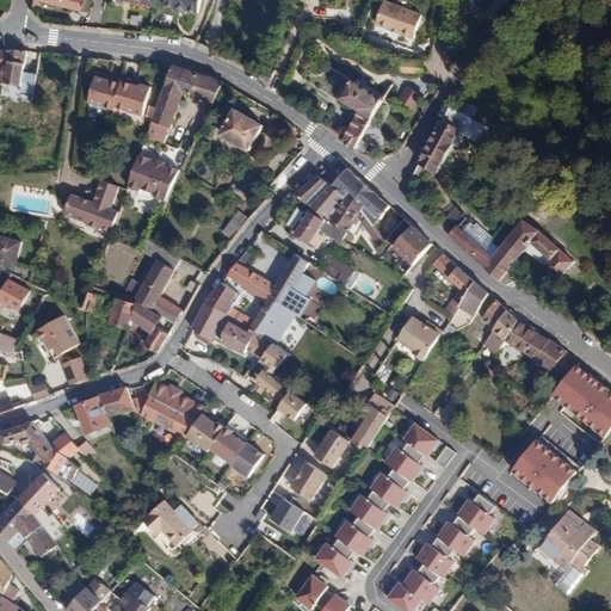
[(31,0),(31,7),(36,8),(38,0),(78,11),(76,14),(86,17),(90,0),(31,0)]
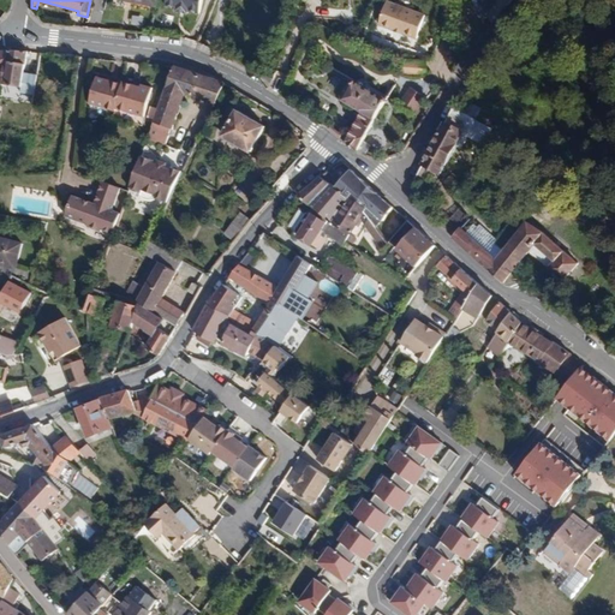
[(198,0),(165,0),(165,6),(172,7),(172,11),(184,15),(185,10),(196,13),(198,0)]
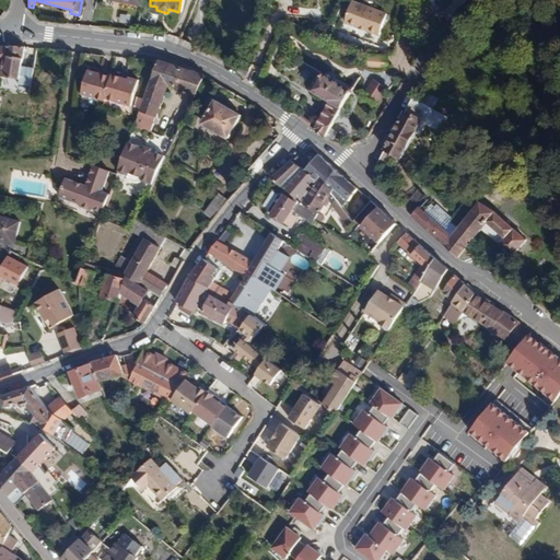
[(450,0),(431,0),(428,3),(439,16),(452,2),(450,0)]
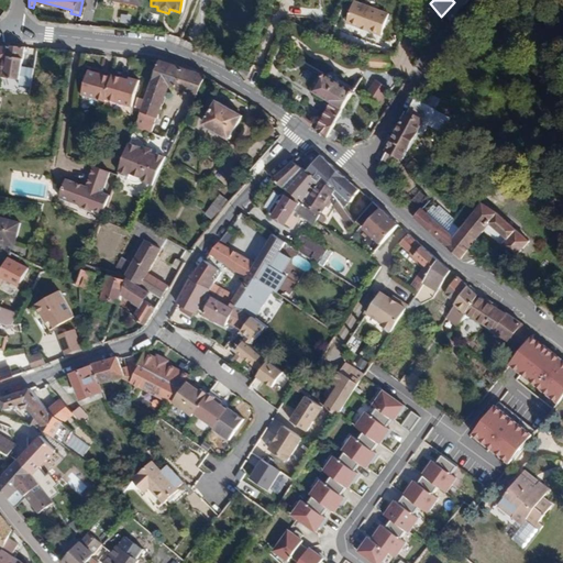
[(381,34),(389,13),(354,1),(346,22),(381,34)]
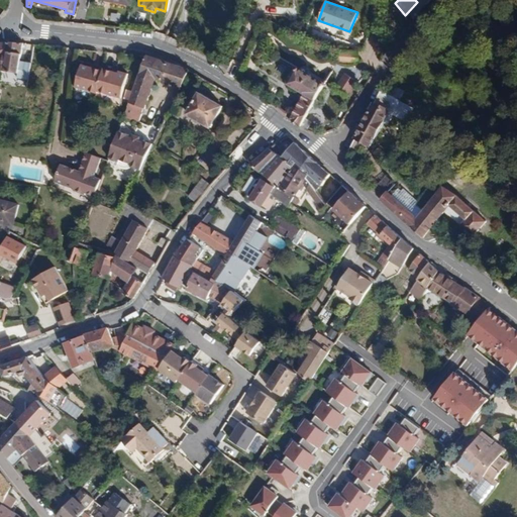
[(18,74),(23,43),(6,42),(4,56),(2,72),(0,84),(0,100),(3,101),(6,84),(4,84),(5,79),(14,80),(15,73),(18,74)]
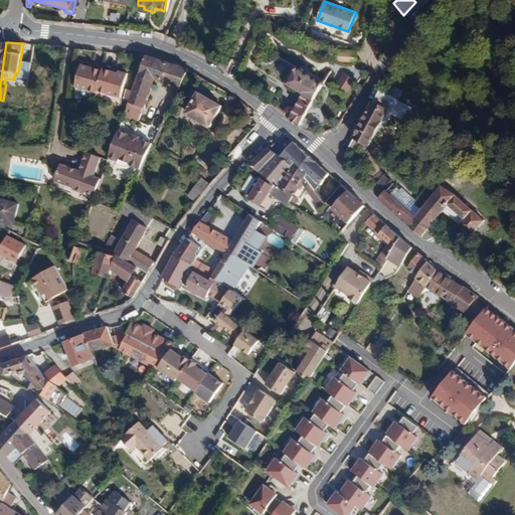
[(337,60),(356,61),(356,50),(337,49),(337,60)]
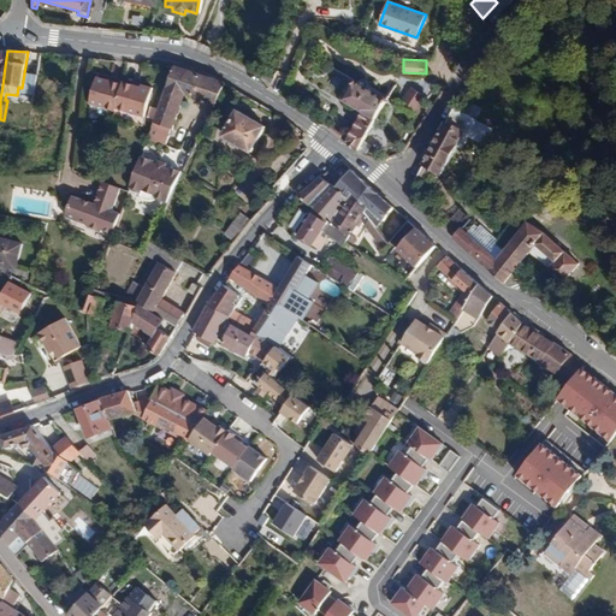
[(217,105),(226,84),(176,66),(148,140),(167,147),(185,94),(217,105)]
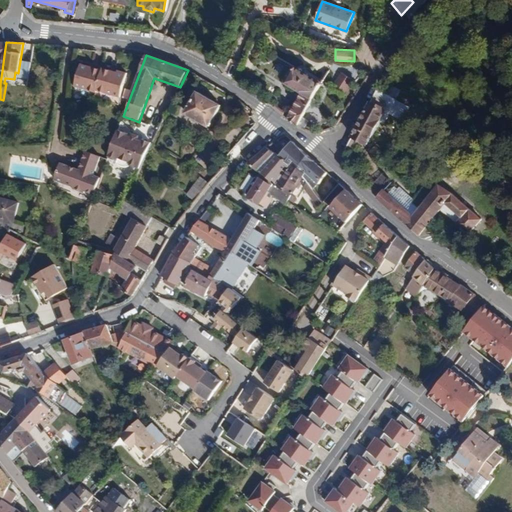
[(98,91),(102,71),(82,65),(75,86),(97,93),(98,91)]
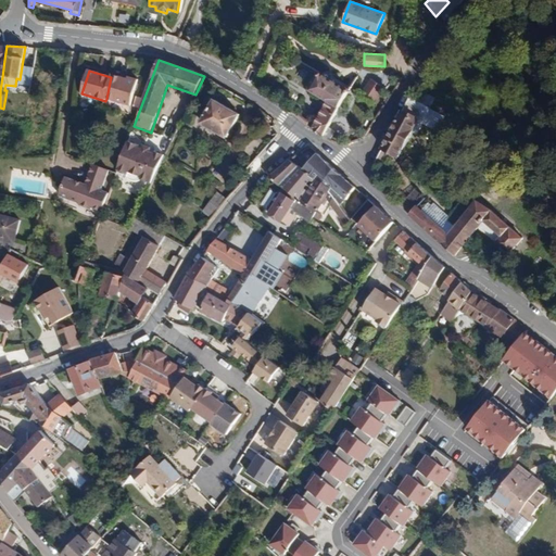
[(329,101),(314,129),(331,141),(340,126),(332,121),(351,89),(324,74),(318,75),(311,90),(329,101)]
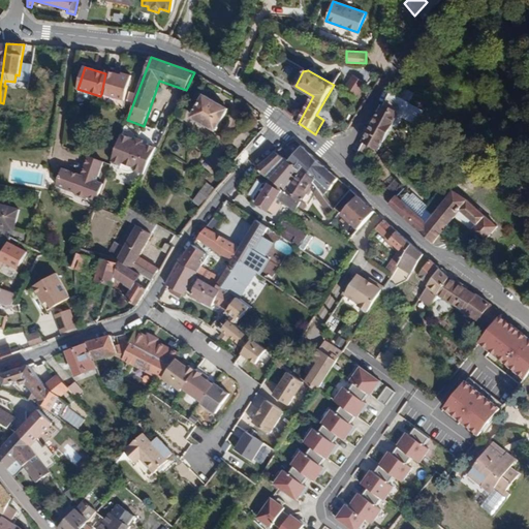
[(123,75),(106,71),(105,73),(101,94),(124,100),(132,75),(124,72),(123,75)]
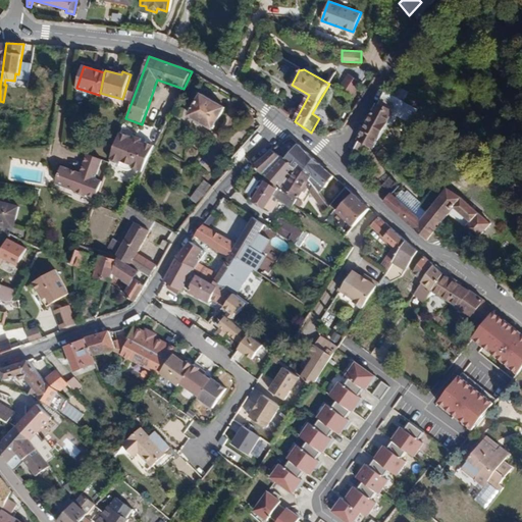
[(348,73),(340,85),(354,95),(362,84),(348,73)]
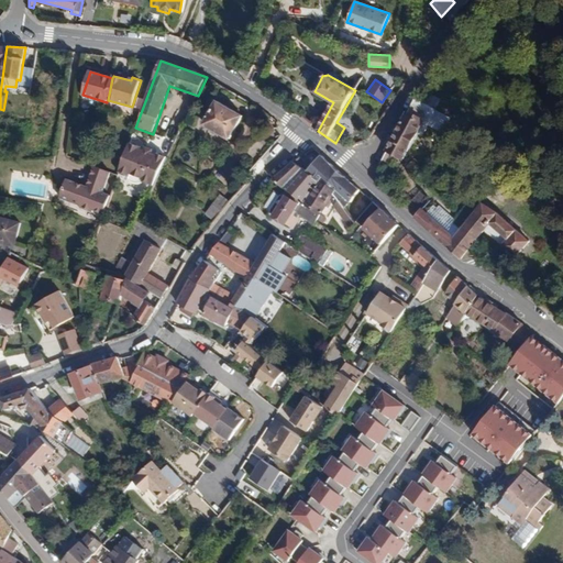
[(438,110),(416,99),(386,151),(387,151),(405,161),(419,134),(423,135),(438,110)]
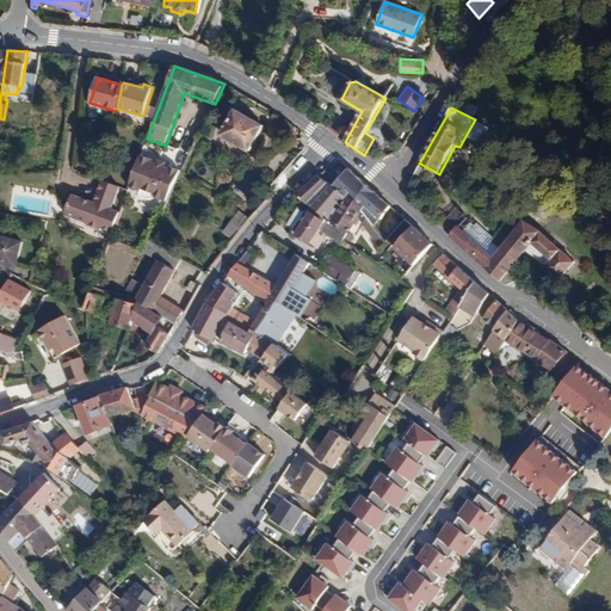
[(250,150),(264,125),(236,111),(224,135),(250,150)]
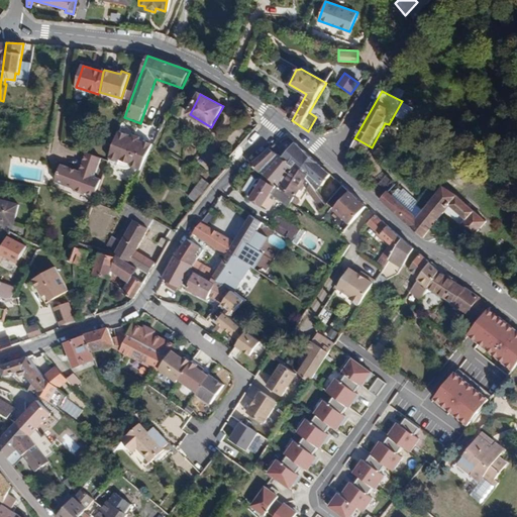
[(141,171),(154,145),(143,140),(143,142),(139,140),(140,137),(134,135),(132,138),(129,137),(129,135),(119,131),(109,159),(119,163),(118,165),(119,166),(122,168),(125,169),(130,169),(130,167),(141,171)]
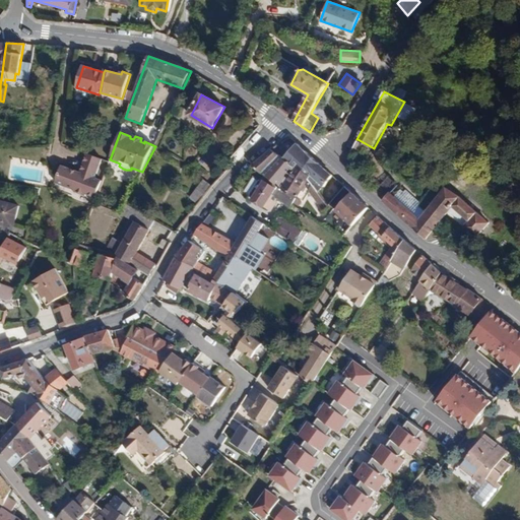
[(324,188),(332,176),(298,144),(284,159),(296,169),(299,164),(312,174),(309,179),(318,192),(322,187),(324,188)]
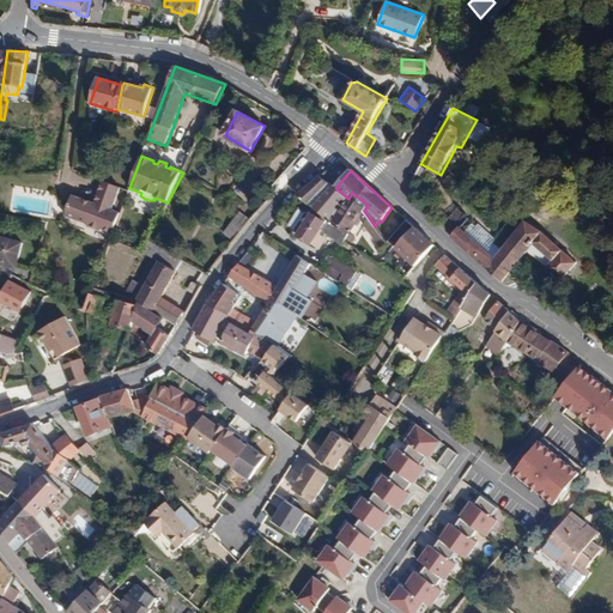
[(297,196),(311,207),(332,223),(349,199),(335,188),(320,176),(297,196)]
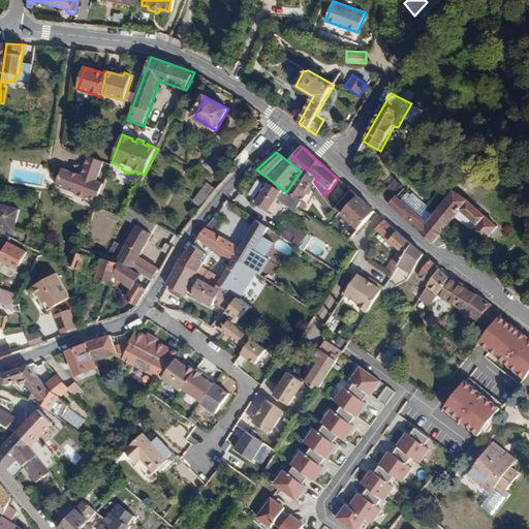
[(103,161),(90,156),(82,176),(63,168),(57,186),(76,193),(75,195),(87,199),(88,197),(97,201),(103,184),(96,181),(103,161)]
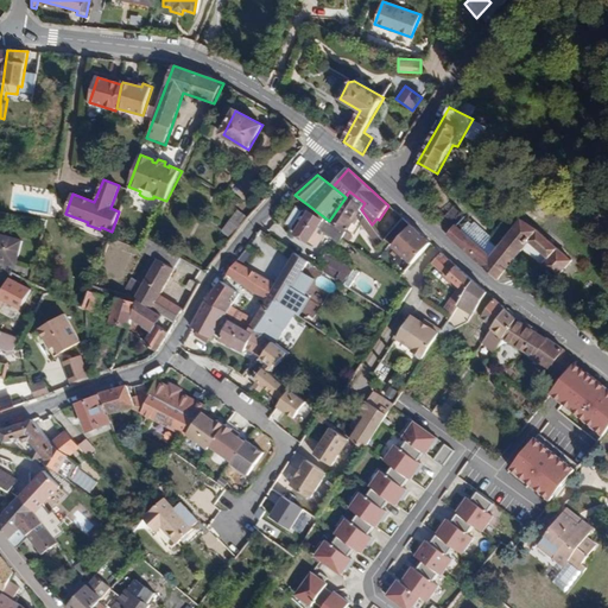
[(329,221),(347,230),(361,209),(365,203),(349,191),(346,197),(329,221)]
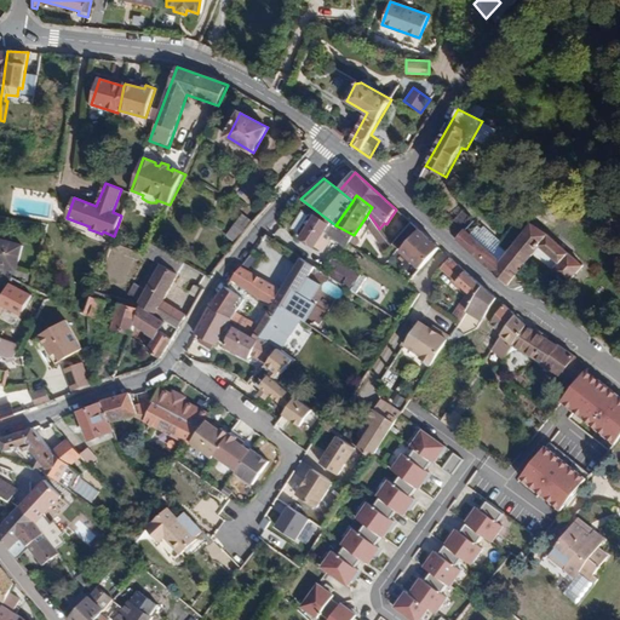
[(357,263),(362,254),(349,244),(354,235),(336,225),(315,210),(311,213),(306,214),(303,212),(293,229),(297,230),(297,236),(323,252),(333,237),(346,247),(343,253),(357,263)]
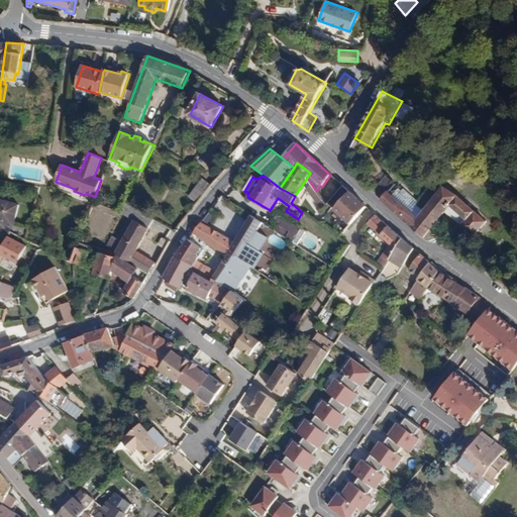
[(372,176),(365,184),(381,199),(388,191),(372,176)]
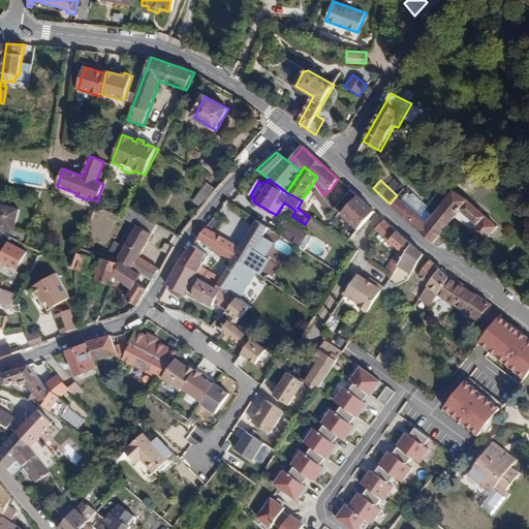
[(201,208),(216,189),(208,183),(194,203),(201,208)]
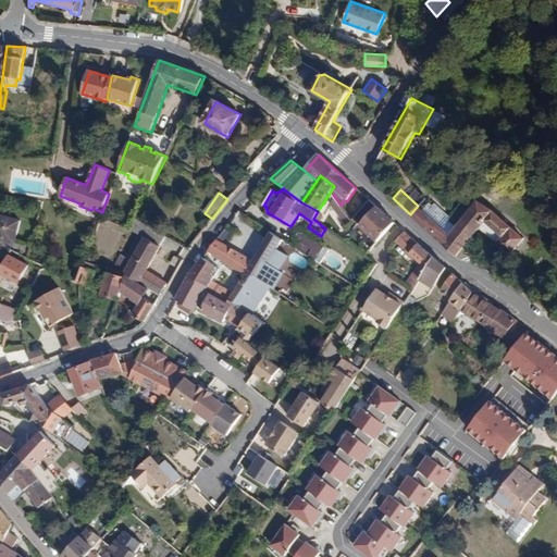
[(394,222),(369,200),(353,220),(378,242),(394,222)]
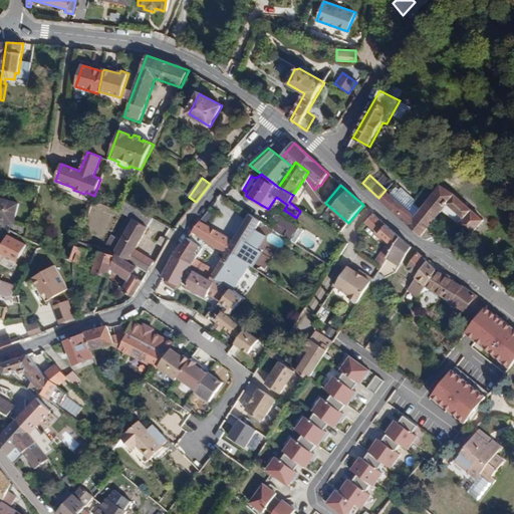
[(441,186),(421,210),(416,217),(409,225),(422,237),(429,228),(444,211),(459,224),(445,240),(458,250),(484,220),(458,197),(441,186)]
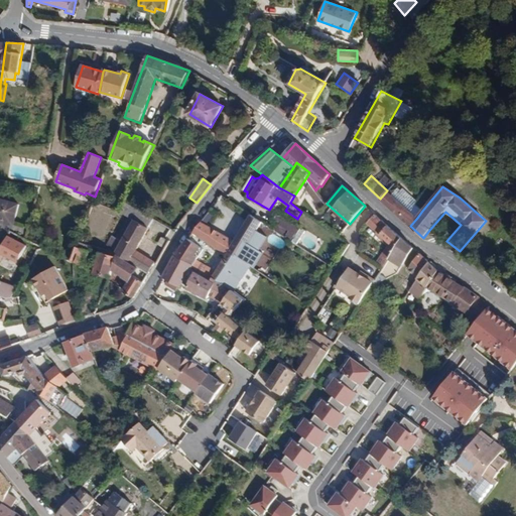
[(417,218),(410,212),(387,190),(380,199),(410,226),(417,218)]
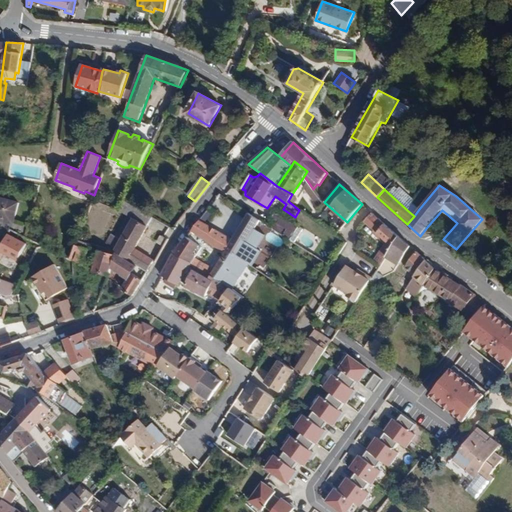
[(0,220),(13,224),(19,204),(0,198),(0,220)]
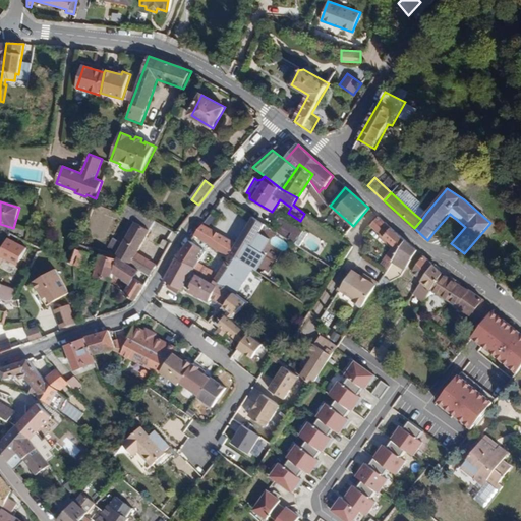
[(325,212),(329,206),(326,201),(321,208),(325,212)]
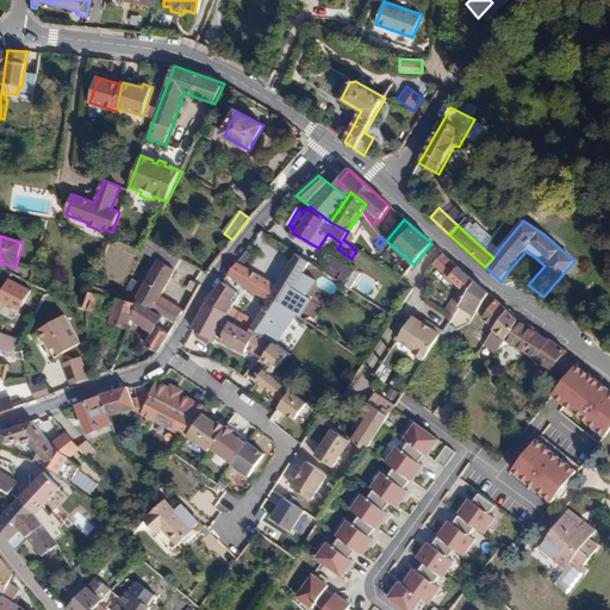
[(175,271),(182,259),(149,240),(142,251),(153,257),(159,261),(175,271)]
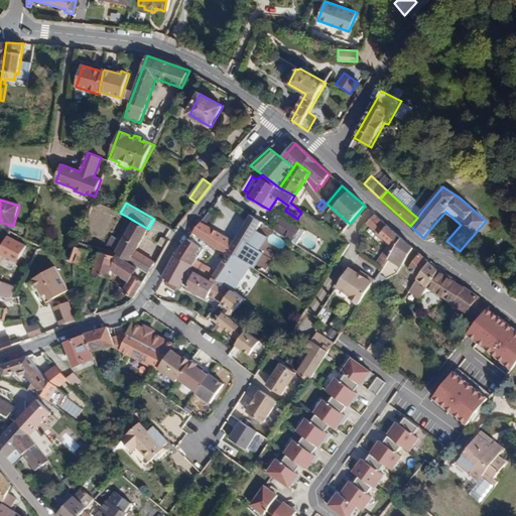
[(422,211),(415,205),(410,212),(417,218),(422,211)]
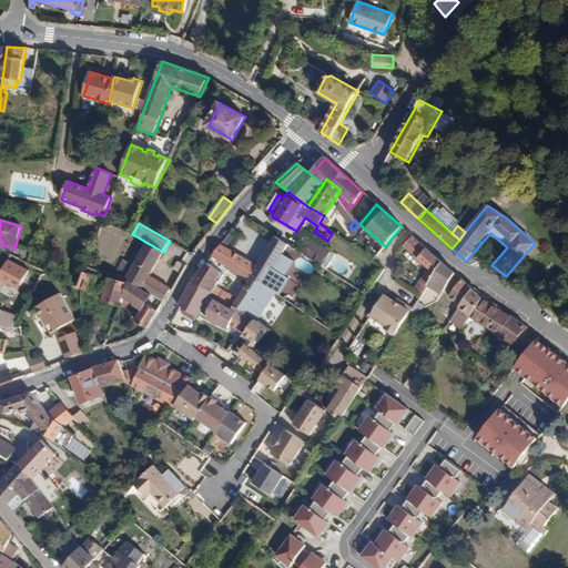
[(271,290),(279,294),(290,279),(285,275),(295,261),(283,253),(288,245),(277,237),(259,267),(229,250),(221,245),(213,256),(239,275),(251,280),(253,277),(271,290)]
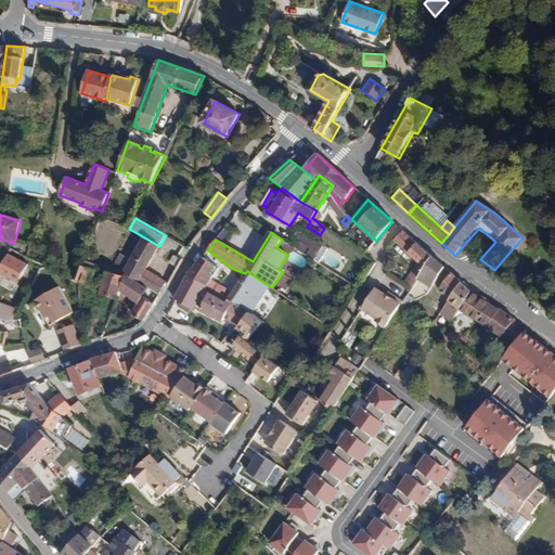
[(306,255),(319,263),(327,249),(305,234),(297,232),(294,236),(297,241),(294,246),(306,255)]
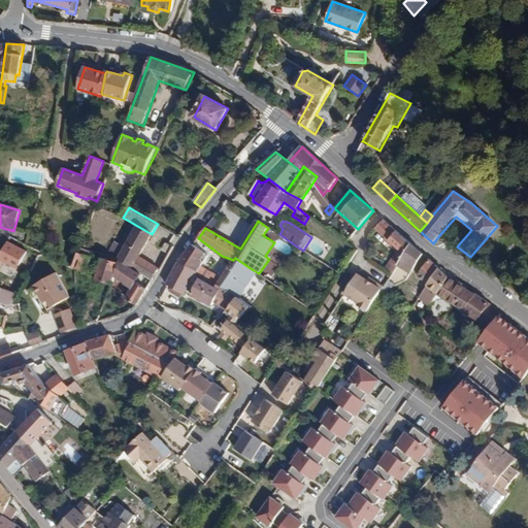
[(398,265),(411,244),(384,221),(376,228),(387,238),(398,249),(396,252),(387,265),(391,267),(389,271),(393,274),(398,265)]
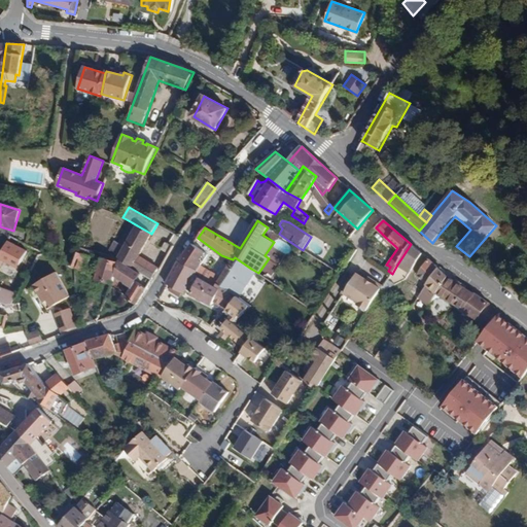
[(125,248),(137,225),(132,222),(119,244),(125,248)]
